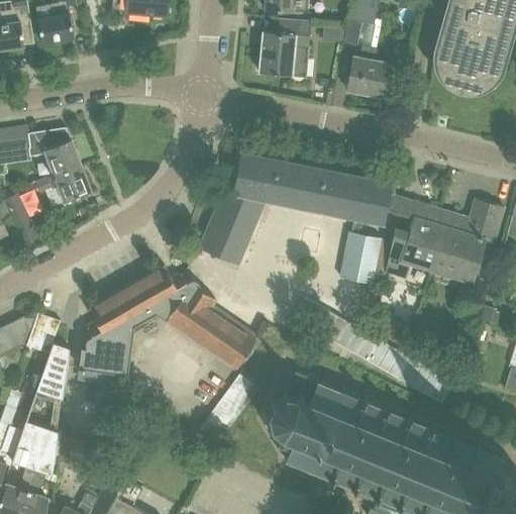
[(0,53),(10,52),(10,49),(24,47),(20,24),(31,22),(27,0),(12,0),(13,3),(0,4),(0,53)]
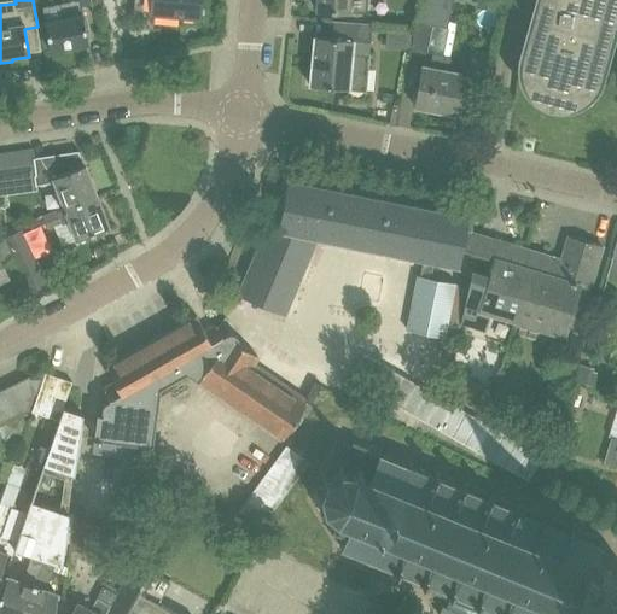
[(80,0),(81,4),(42,10),(50,54),(53,54),(53,57),(65,56),(65,52),(88,48),(82,11),(93,9),(91,0),(80,0)]
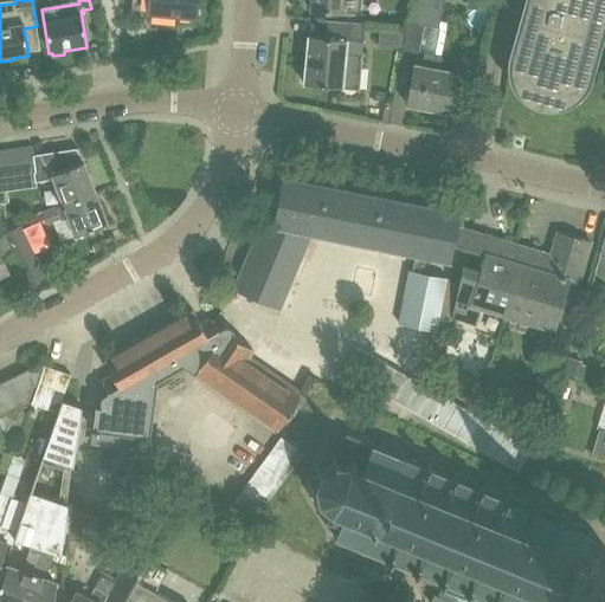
[(149,15),(197,19),(198,0),(132,0),(133,4),(150,5),(149,15)]
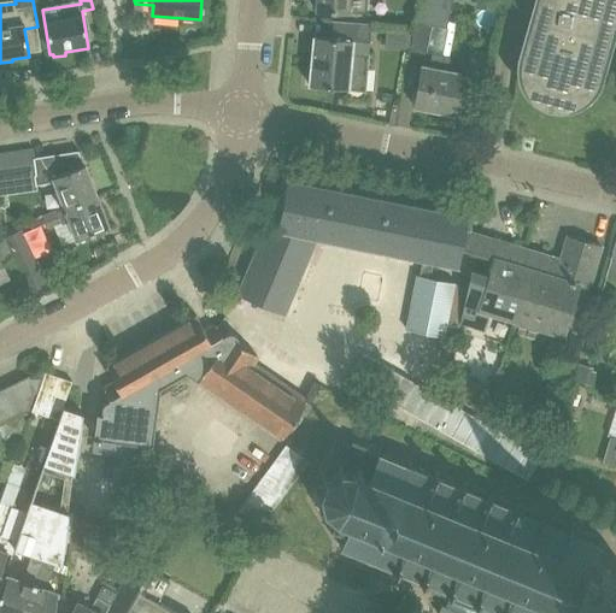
[(318,0),(317,12),(369,16),(369,0),(318,0)]
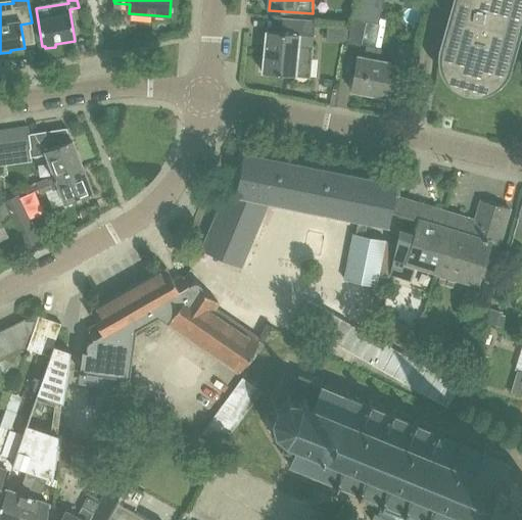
[(357,0),(348,45),(365,49),(376,51),(381,52),(387,22),(380,21),(384,0),(357,0)]
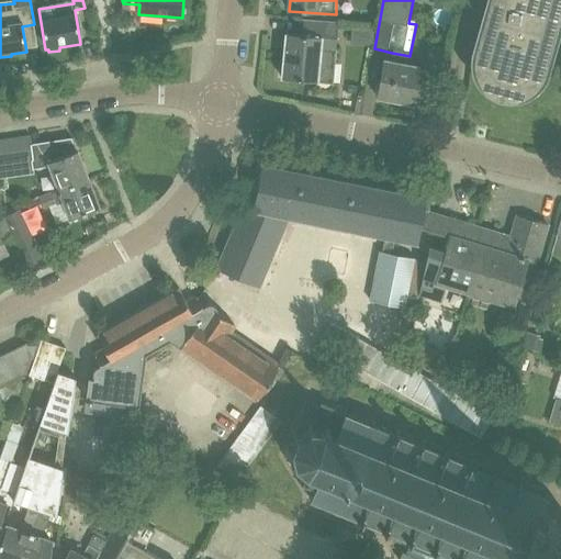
[(560,0),(489,0),(487,7),(487,9),(508,12),(542,17),(551,18),(556,4),(560,6),(560,0)]
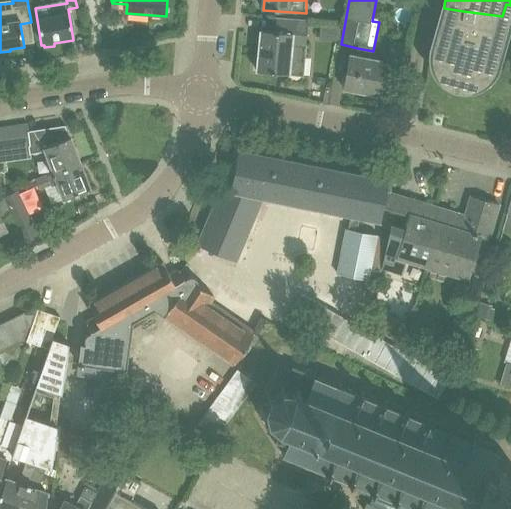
[(483,86),(488,83),(491,80),(493,77),(495,74),(497,70),(498,67),(510,22),(510,18),(502,16),(494,15),(463,11),(444,8),(432,48),(431,52),(431,56),(431,60),(432,64),(433,68),(434,72),(436,75),(438,78),(441,82),(444,84),(447,87),(451,89),(455,90),(459,91),(463,92),(467,92),(471,91),(475,90),(480,88),(483,86)]
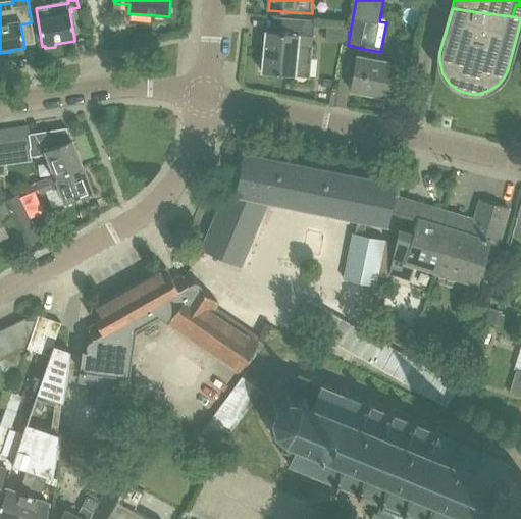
[(260,71),(262,71),(262,74),(310,79),(315,22),(282,19),(280,35),(266,33),(263,58),(261,58),(260,71)]
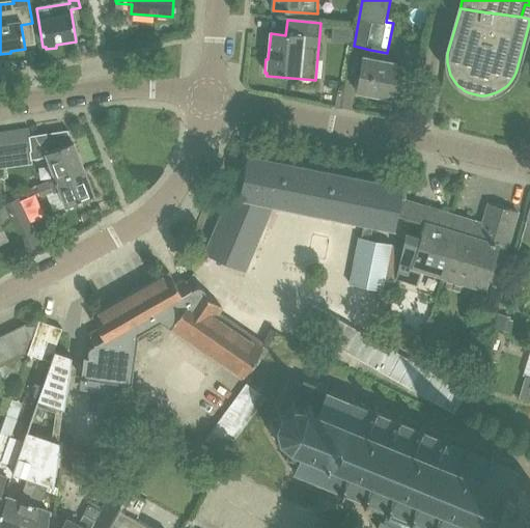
[(407,47),(402,71),(415,73),(420,49),(407,47)]
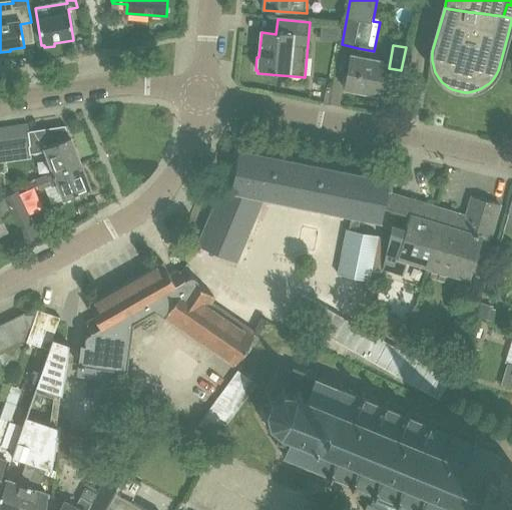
[(374,51),(369,50),(358,48),(356,58),(351,57),(345,90),(361,93),(360,95),(372,98),(372,95),(379,97),(386,63),(372,61),(374,51)]
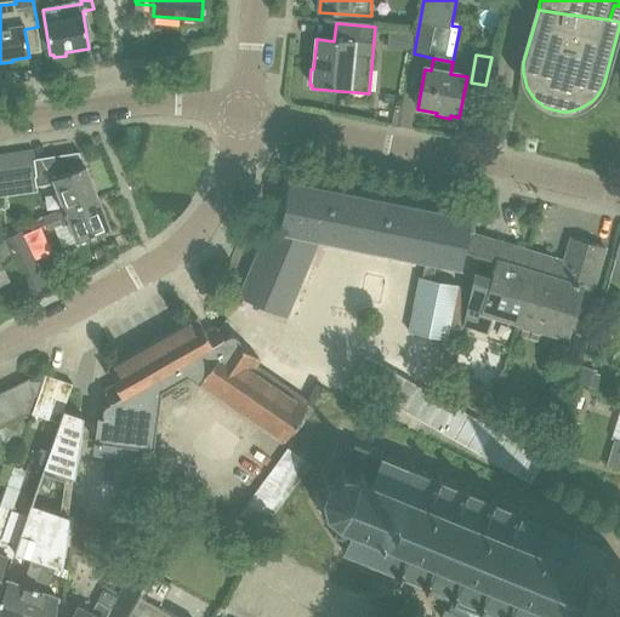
[(0,158),(0,183),(35,178),(37,189),(56,187),(66,213),(96,201),(80,159),(40,165),(38,153),(0,158)]
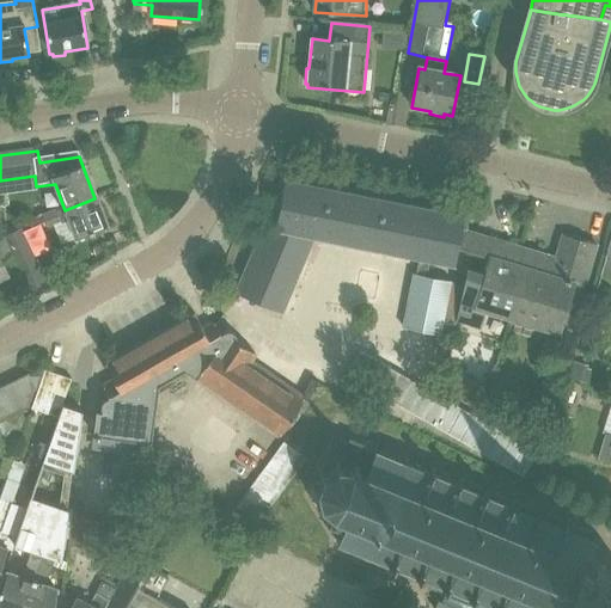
[(454,266),(458,251),(469,255),(475,235),(462,232),(464,219),(318,190),(319,183),(321,179),(309,176),(307,180),(306,186),(285,183),(276,227),(268,225),(237,295),(279,314),(312,238),(420,259),(416,276),(414,276),(403,330),(441,337),(437,356),(450,358),(457,321),(456,321),(463,287),(451,284),(452,283),(427,278),(431,262),(454,266)]
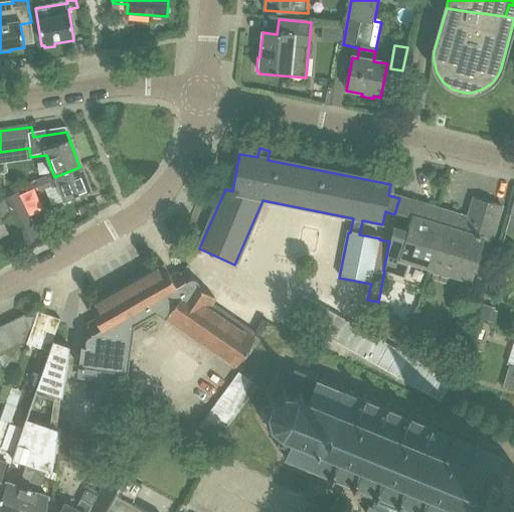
[(90,193),(79,167),(54,177),(35,184),(38,193),(51,188),(51,190),(58,188),(63,203),(90,193)]
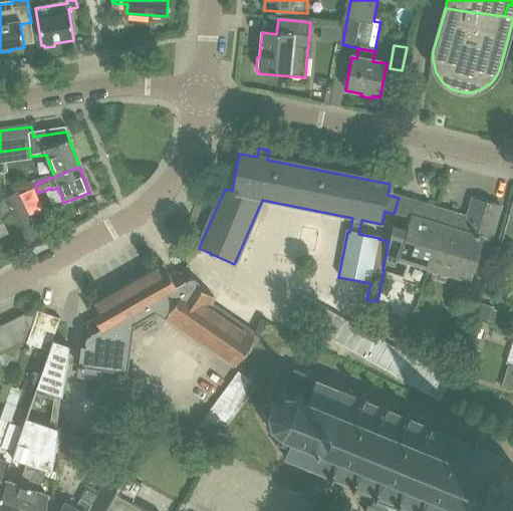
[(408,201),(399,198),(394,214),(410,218),(406,231),(392,227),(389,241),(382,270),(383,270),(403,276),(408,262),(471,281),(483,241),(490,243),(501,207),(474,199),(467,219),(408,201)]
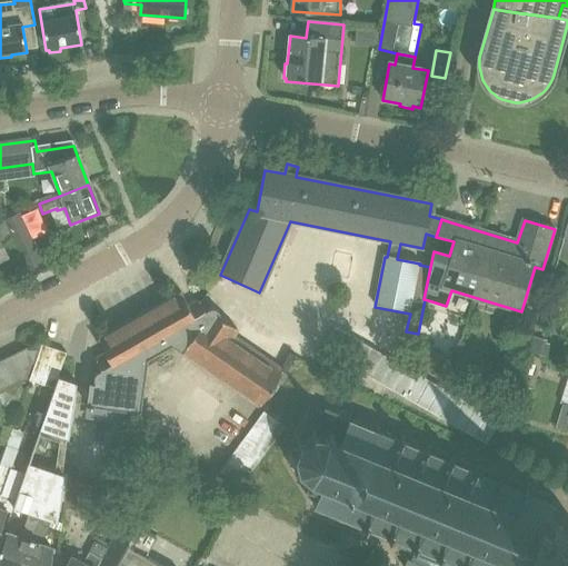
[(0,262),(8,260),(2,246),(12,241),(5,225),(0,226),(0,262)]
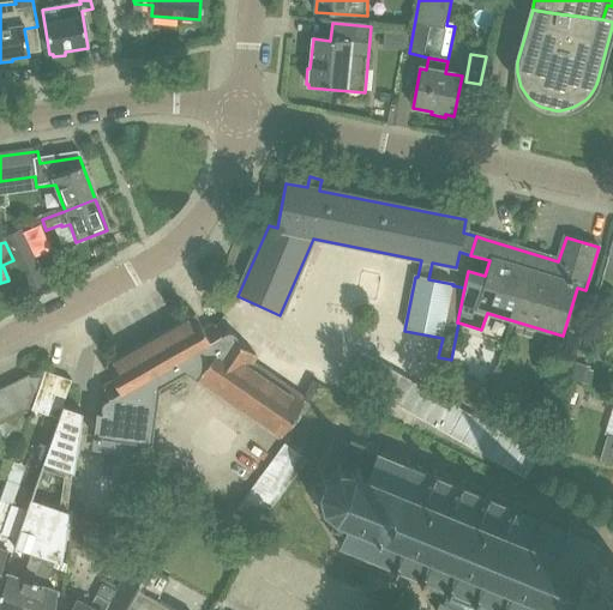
[(48,284),(35,258),(18,266),(31,293),(48,284)]
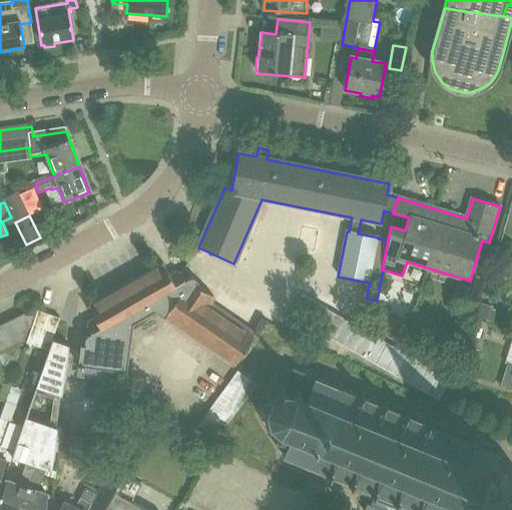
[(162,265),(126,286),(144,319),(156,312),(234,365),(253,337),(229,321),(231,320),(209,303),(212,299),(196,288),(197,285),(196,284),(195,282),(193,281),(189,279),(186,279),(183,280),(178,273),(170,277),(162,265)]
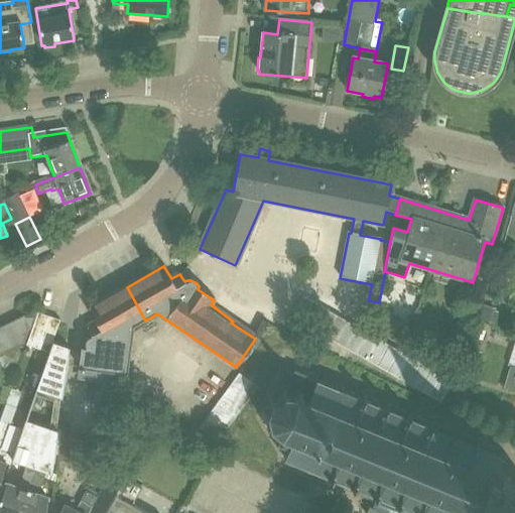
[(133,328),(145,321),(127,287),(90,309),(95,323),(86,328),(91,337),(89,339),(87,341),(86,344),(85,348),(86,350),(81,349),(79,367),(127,375),(133,328)]
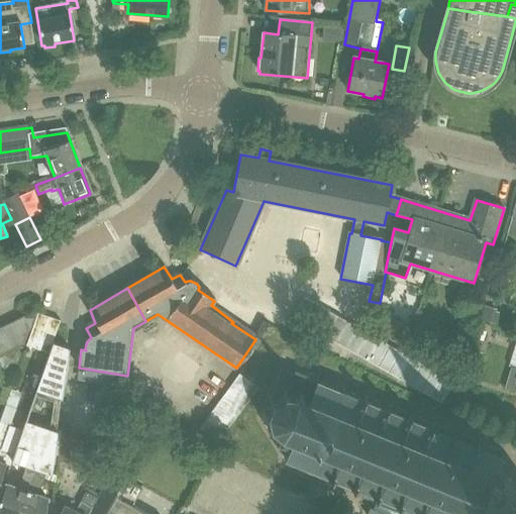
[(305,299),(293,320),(442,405),(454,384),(305,299)]
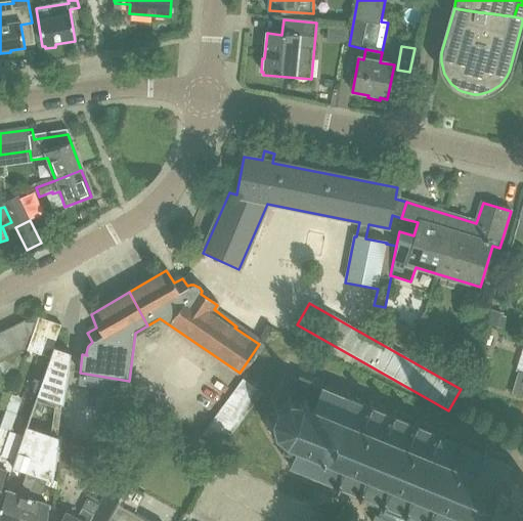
[(32,337),(39,318),(26,324),(14,330),(25,352),(26,352),(27,350),(32,337)]
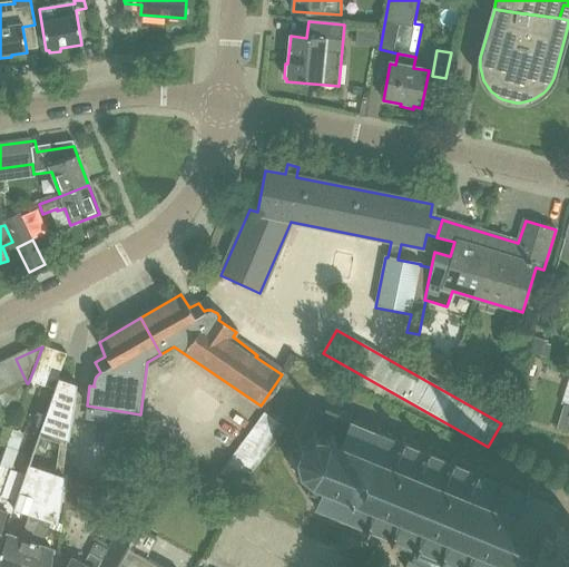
[(28,383),(54,393),(59,379),(67,355),(42,346),(35,367),(29,381),(28,383)]
